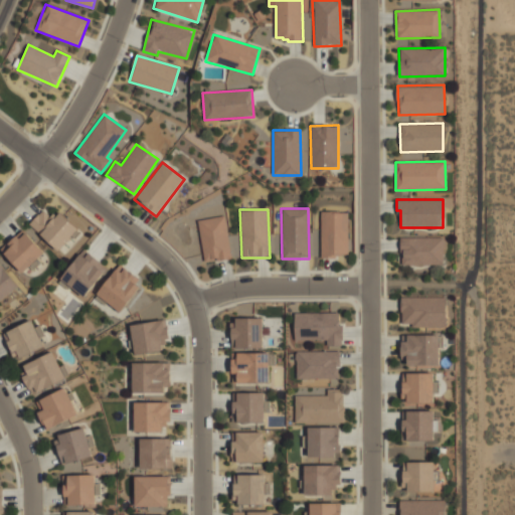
[(52,219),(44,210),(30,225),(57,253),(79,231),(60,211),(52,219)]
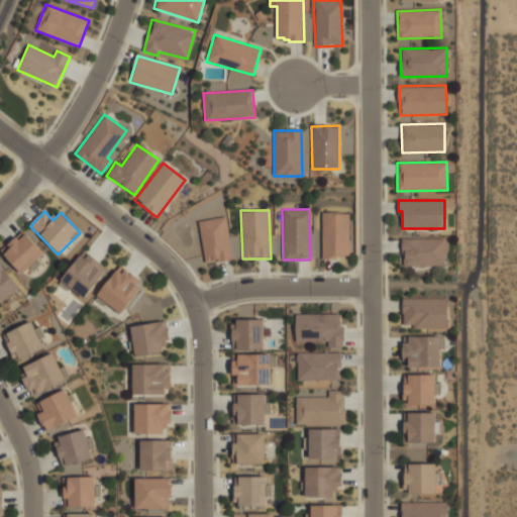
[(349,257),(349,212),(321,213),(322,257),(349,257)]
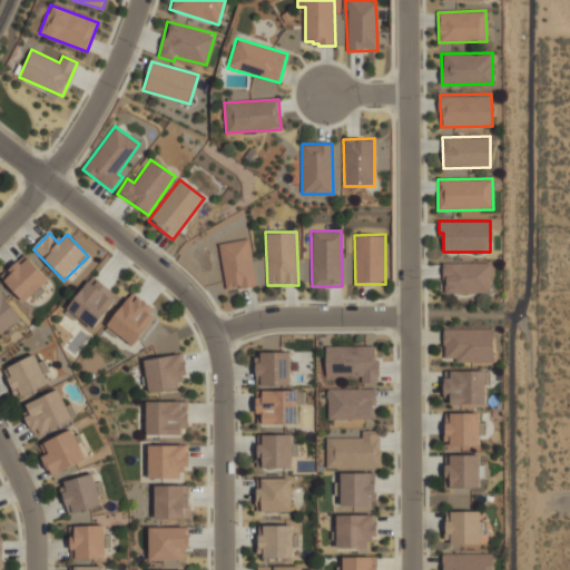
[(225,291),(255,285),(248,238),(218,244),(225,291)]
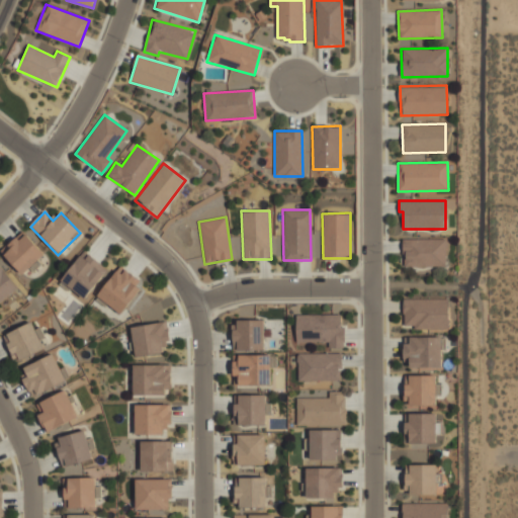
[(48,257),(23,233),(2,254),(26,278),(48,257)]
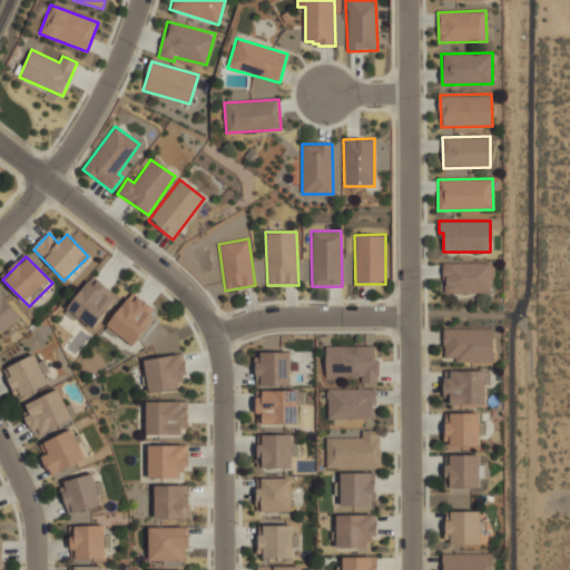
[(491,293),(491,263),(442,263),(443,275),(445,275),(445,294),(491,293)]
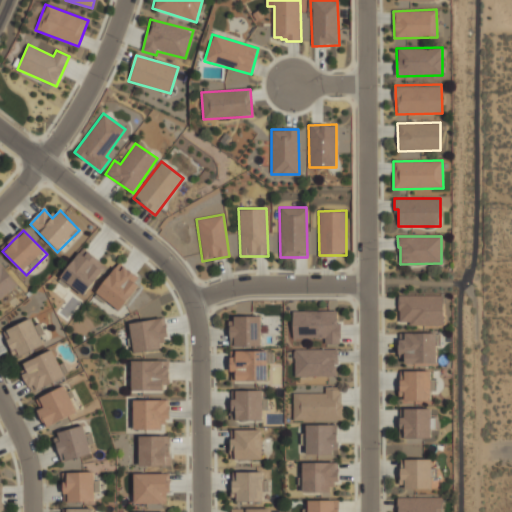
[(108,266),(85,247),(59,278),(83,298),(108,266)]
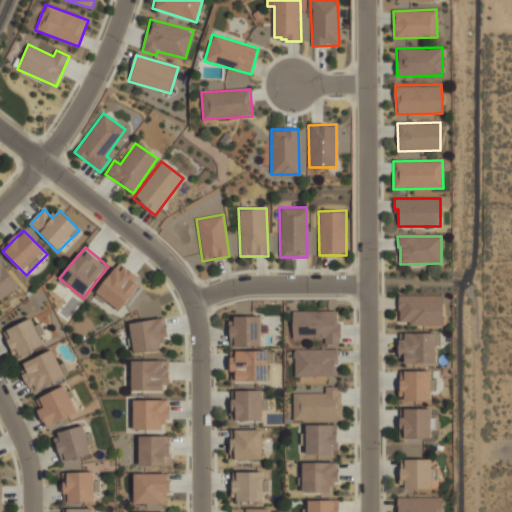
[(0,300),(19,284),(0,261),(0,300)]
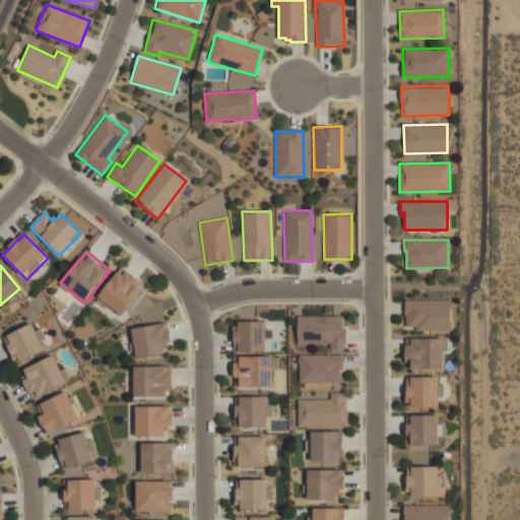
[(146,284),(122,266),(96,299),(121,317),(146,284)]
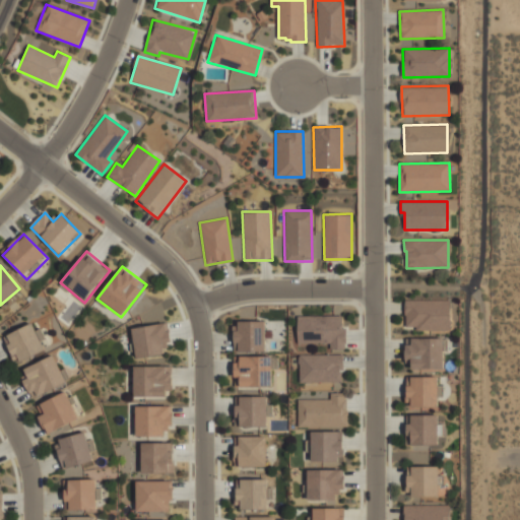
[(451,330),(450,299),(404,300),(405,327),(415,327),(415,331),(451,330)]
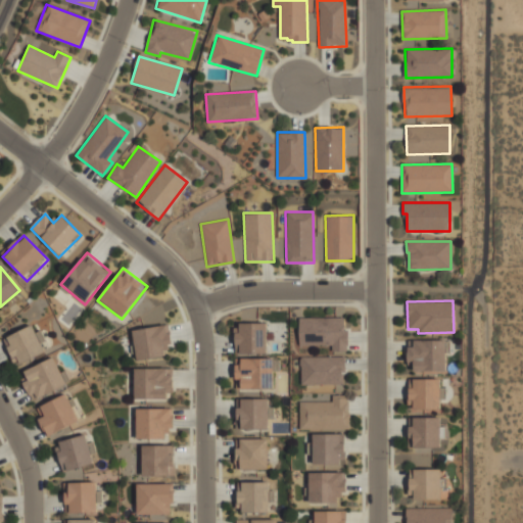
[(298,346),(332,346),(331,351),(346,351),(346,318),(299,318),(298,346)]
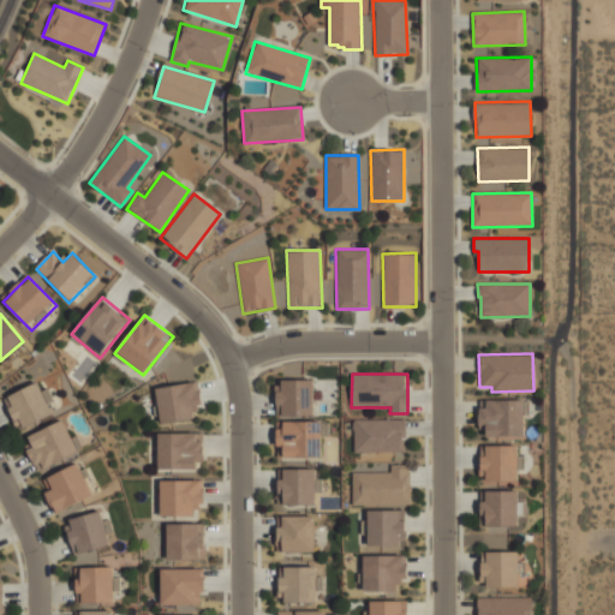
[(4,398),(18,430),(58,412),(43,380),(4,398)]
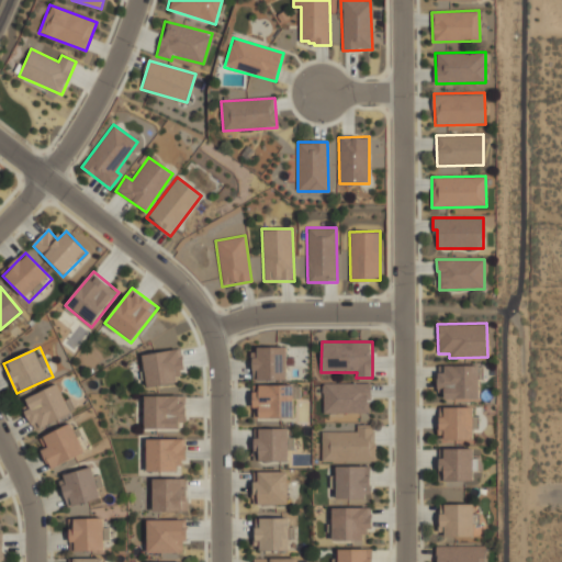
[(285,347),(253,348),(253,371),(257,370),(257,380),(287,379),(285,347)]
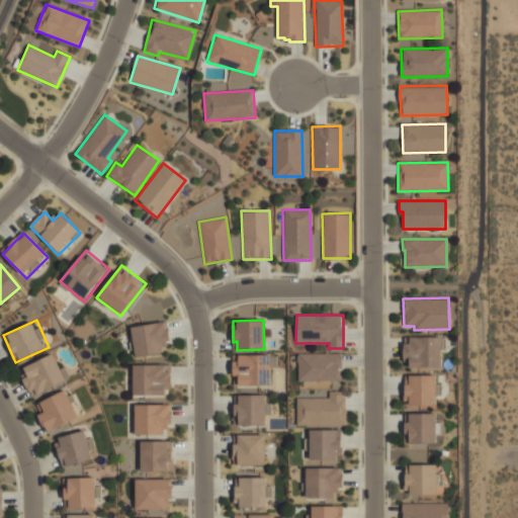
[(170,341),(166,321),(131,327),(135,357),(166,352),(164,342),(170,341)]
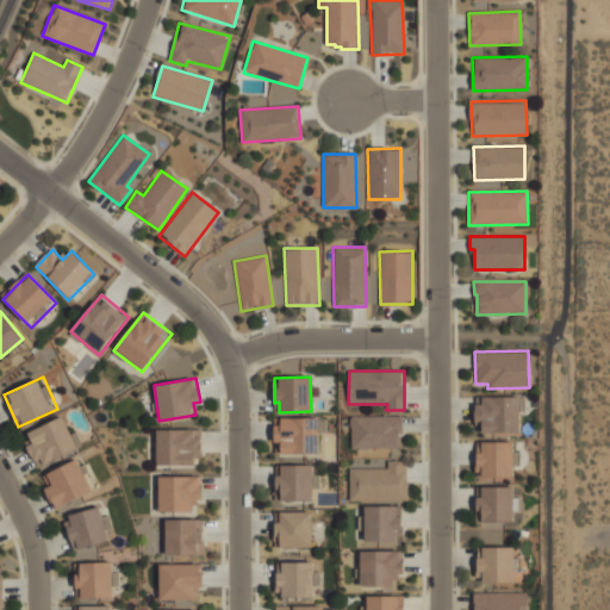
[(521,434),(522,398),(475,396),(474,421),(483,421),(483,433),(521,434)]
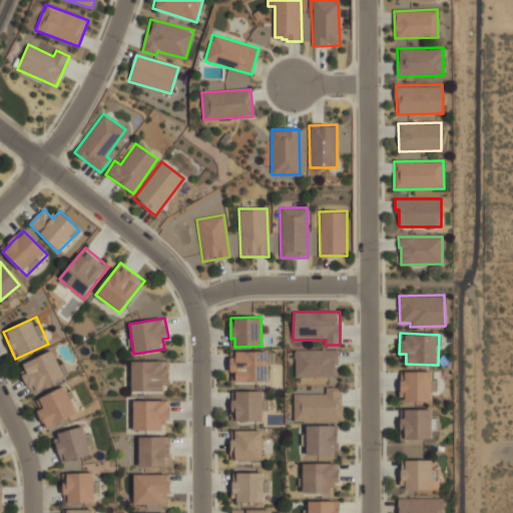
[(28,373),(23,375),(32,393),(65,376),(64,375),(68,373),(62,363),(59,365),(52,350),(23,364),(28,373)]
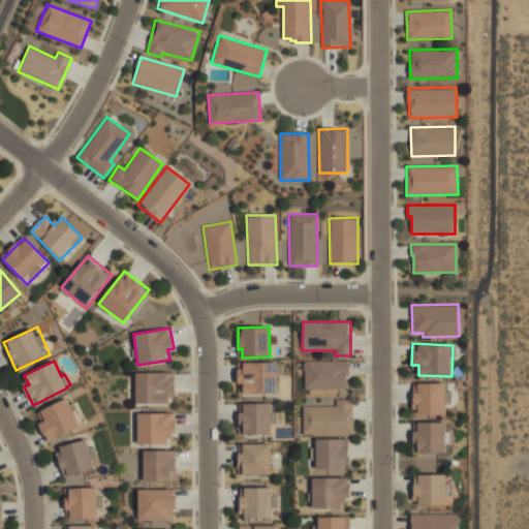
[(304,390),(348,390),(348,361),(305,361),(304,390)]
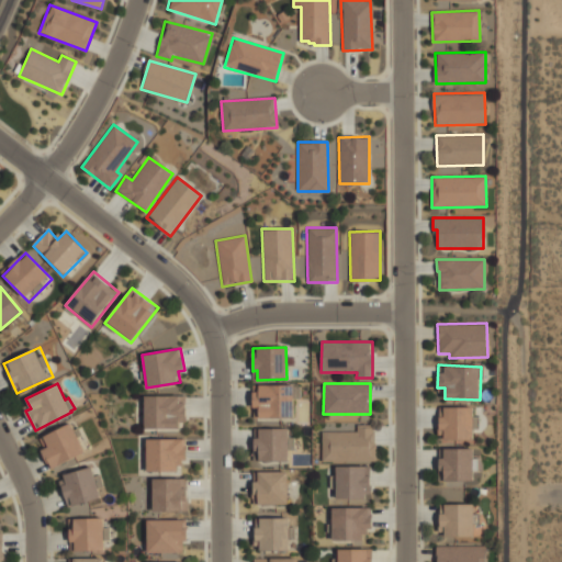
[(293,417),(293,384),(253,385),(253,407),(258,407),(258,418),(293,417)]
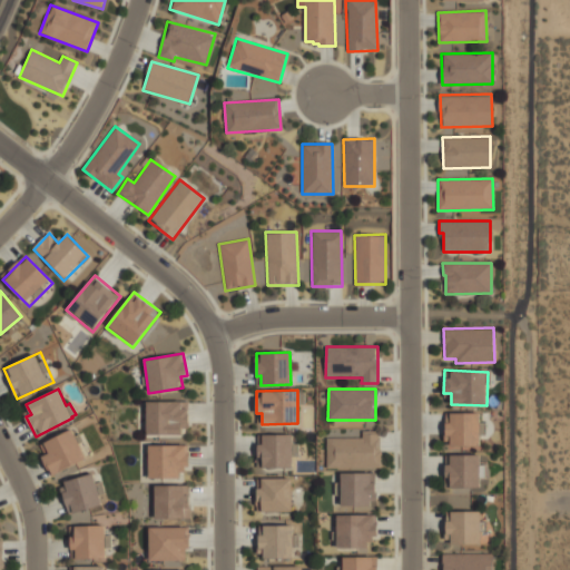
[(182,434),(182,428),(188,428),(188,401),(146,402),(146,435),(182,434)]
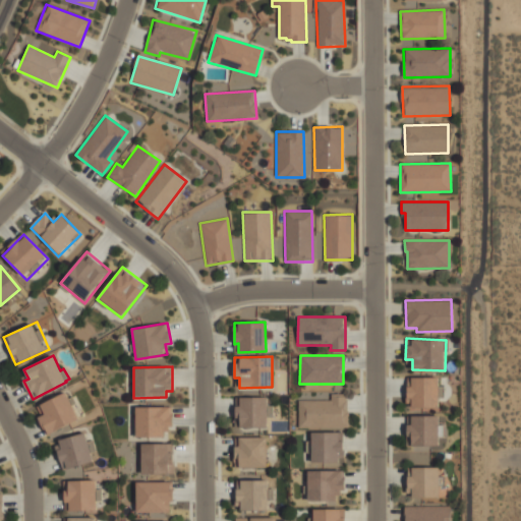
[(439,378),(406,378),(407,408),(439,407),(439,378)]
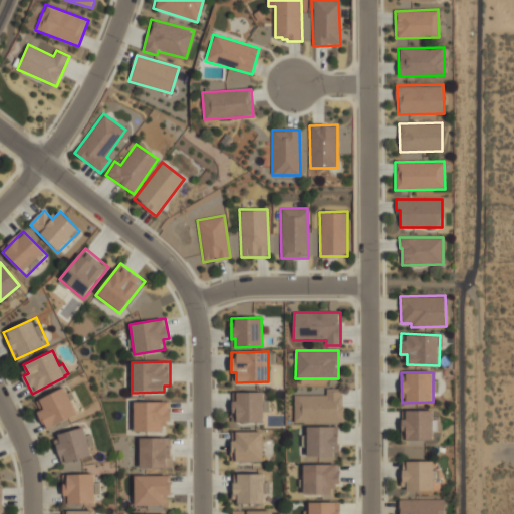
[(35,402),(47,428),(78,414),(65,388),(35,402)]
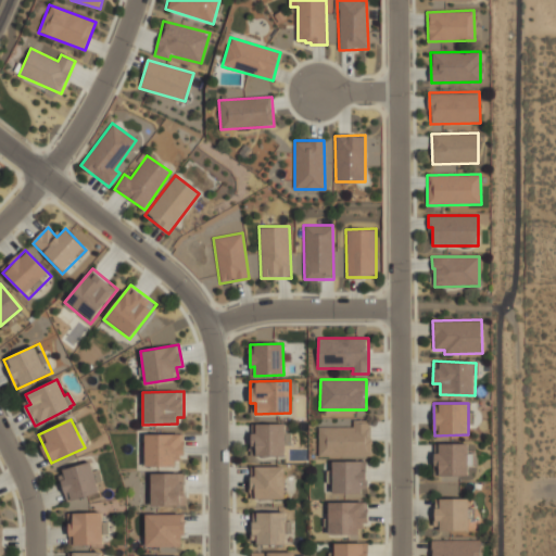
[(318,457),(370,456),(370,420),(353,420),(353,427),(317,427),(318,457)]
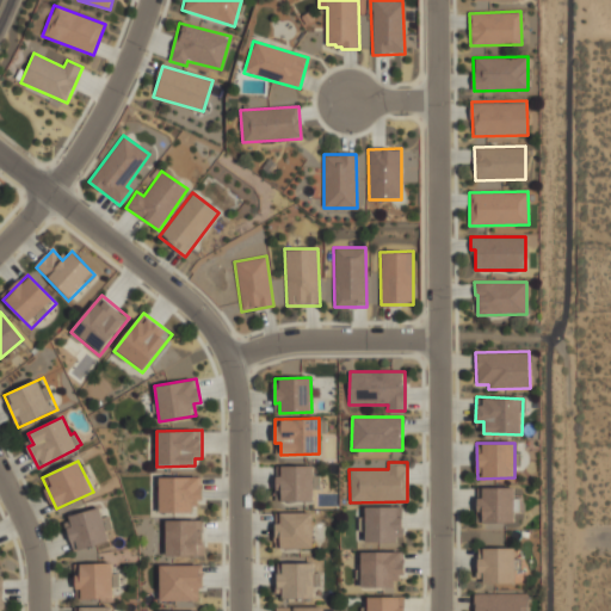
[(201,476),(159,477),(160,513),(192,512),(191,506),(201,506),(201,476)]
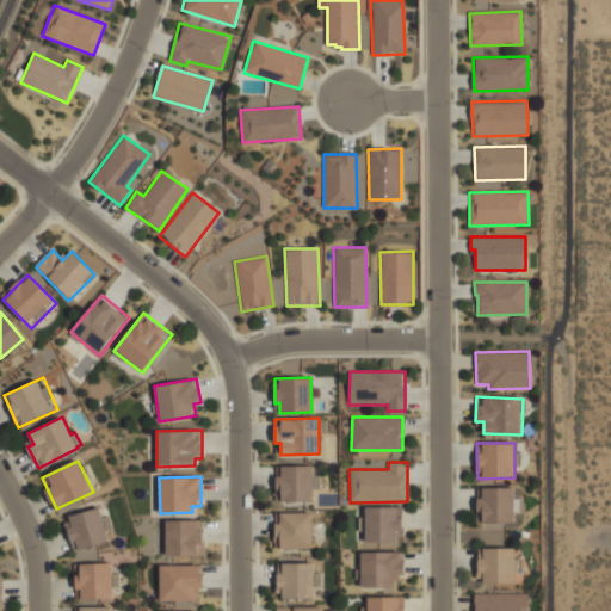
[(513,487),(477,488),(479,523),(514,523),(513,487)]
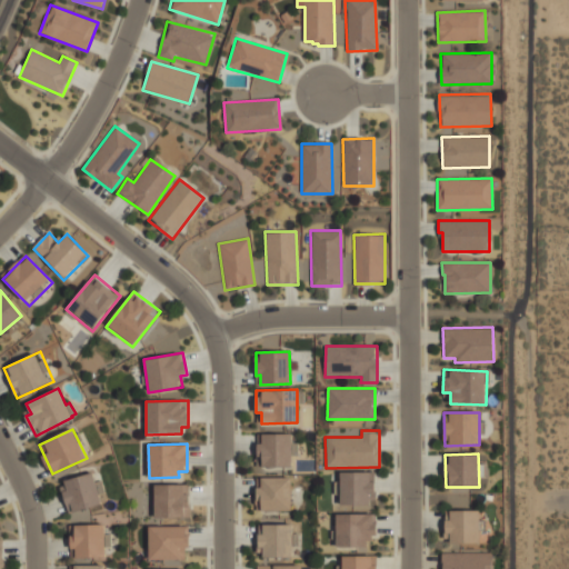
[(339,472),(340,505),(376,503),(375,471),(339,472)]
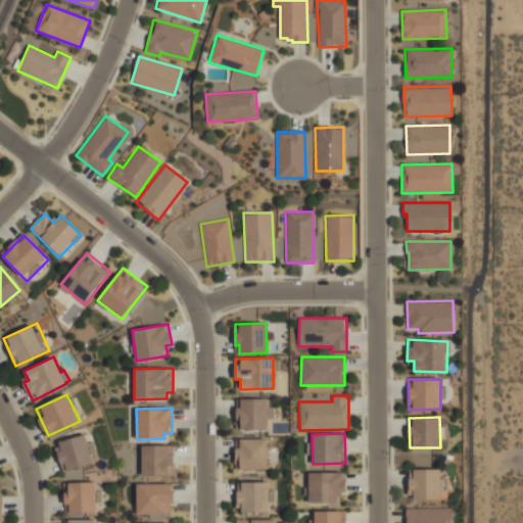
[(55,442),(62,471),(97,463),(91,434),(55,442)]
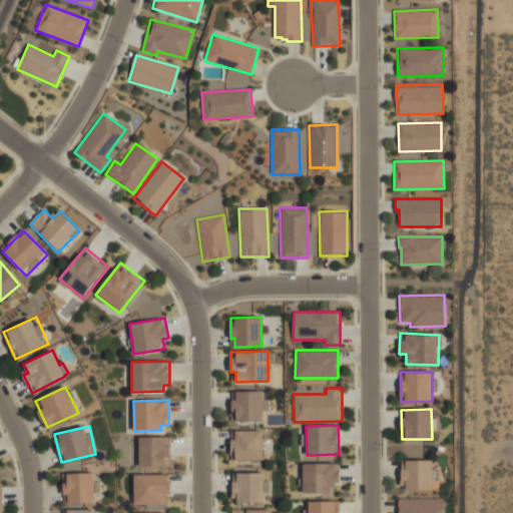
[(263,461),(262,430),(231,431),(231,450),(235,450),(235,461),(263,461)]
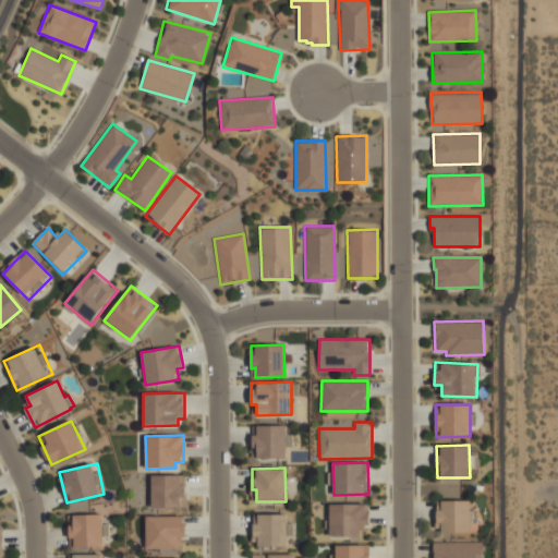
[(185,475),(150,476),(152,508),(185,508),(185,475)]
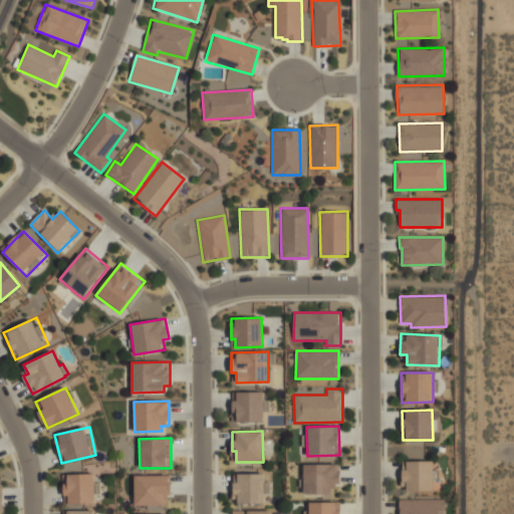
[(434,490),(434,461),(402,461),(403,491),(434,490)]
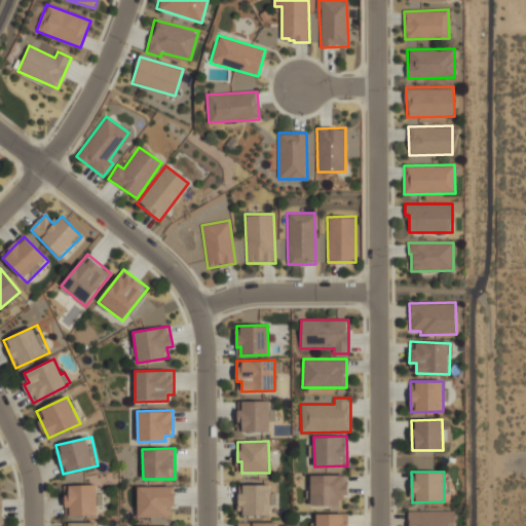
[(347,475),(310,476),(310,505),(339,505),(339,496),(347,496),(347,475)]
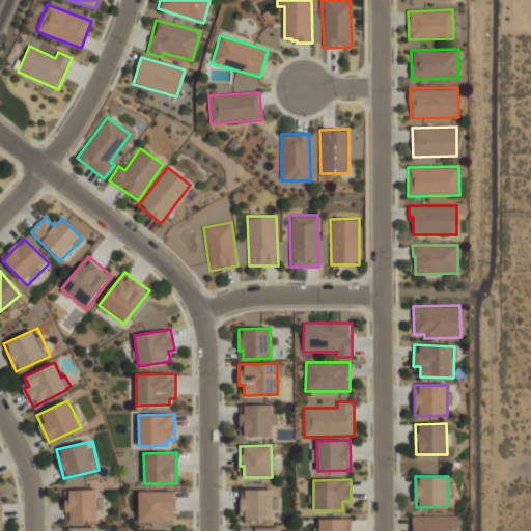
[(66,490),(66,520),(100,520),(100,490),(66,490)]
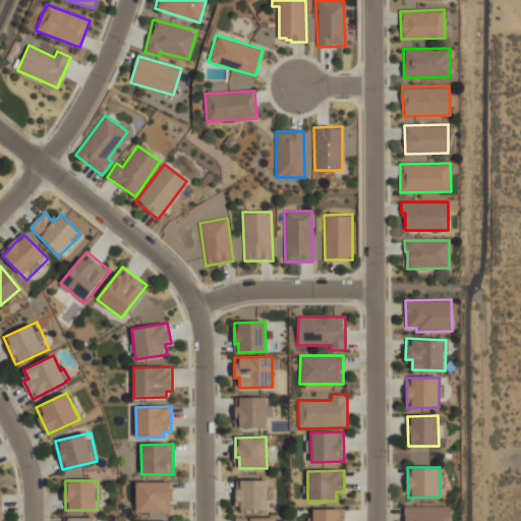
[(268,480),(236,480),(236,510),(273,509),(273,488),(268,488),(268,480)]
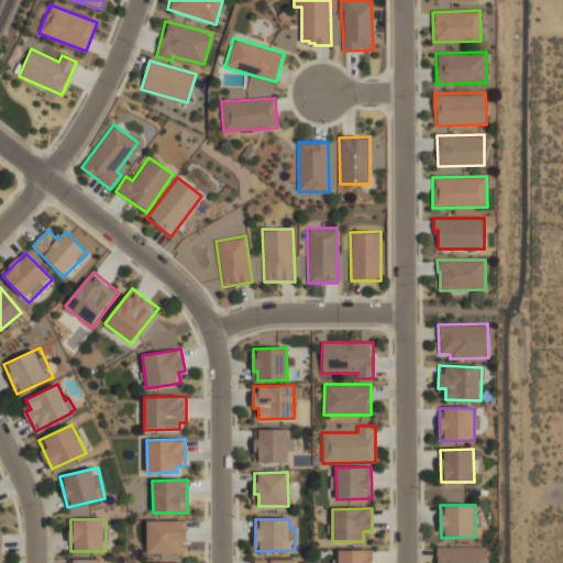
[(185,521),(147,520),(146,553),(185,554),(185,521)]
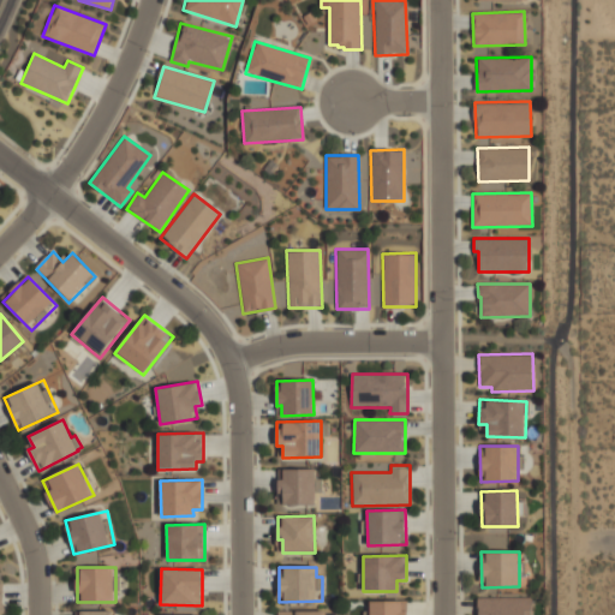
[(531,614),(532,598),(478,597),(477,614),(531,614)]
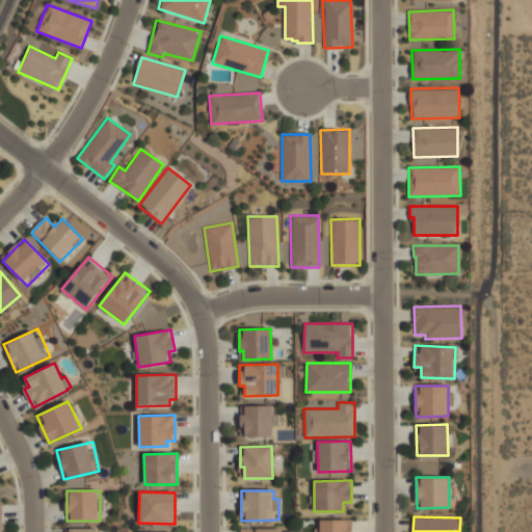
[(319,531),(351,531),(352,520),(320,520),(319,531)]
